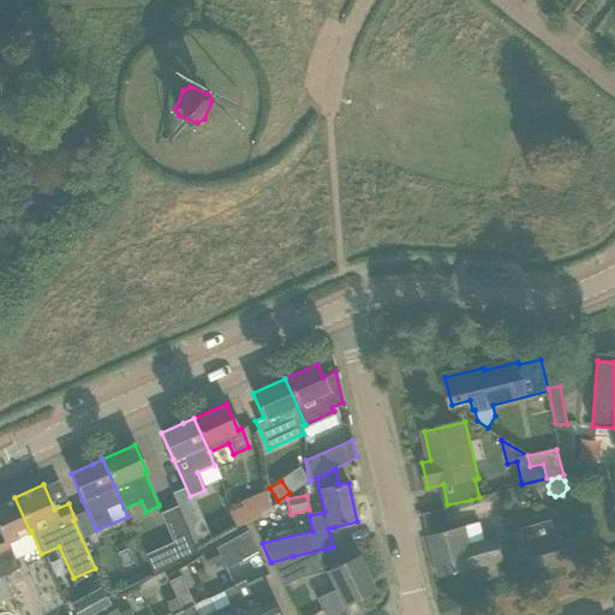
[(0,578),(19,569),(7,542),(30,532),(15,497),(0,503),(0,578)]
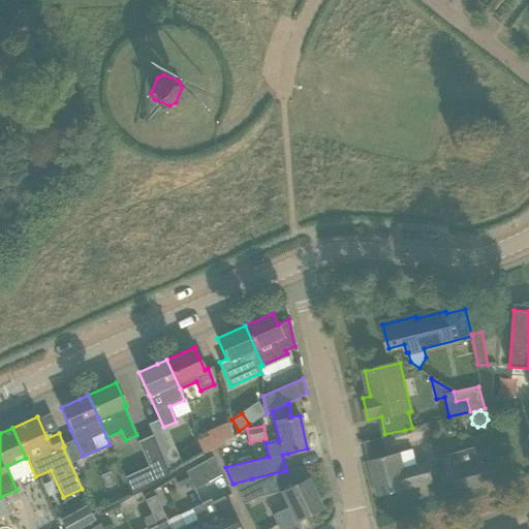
[(209,435),(196,440),(203,453),(215,447),(209,435)]
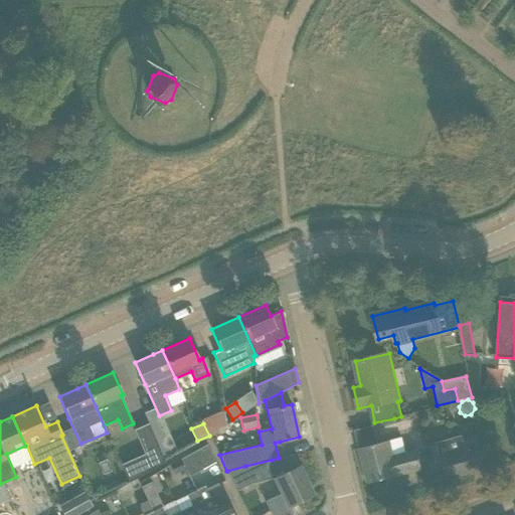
[(149,424),(134,431),(145,455),(152,471),(165,463),(149,424)]
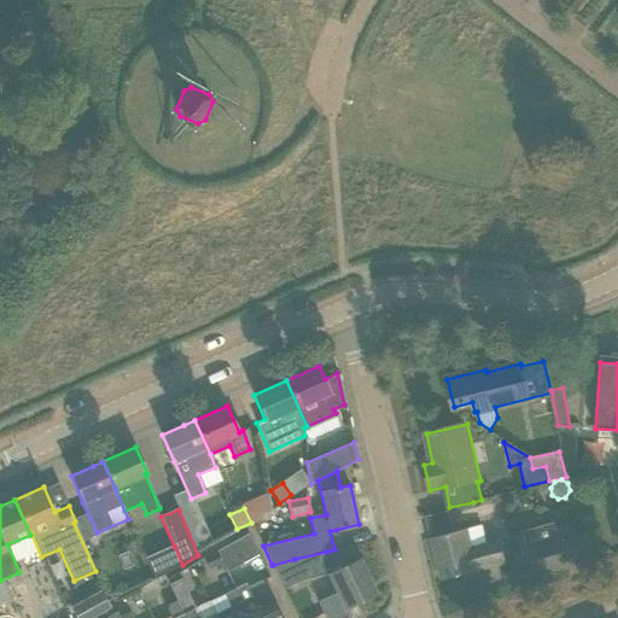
[(444,532),(437,512),(424,517),(431,537),(444,532)]
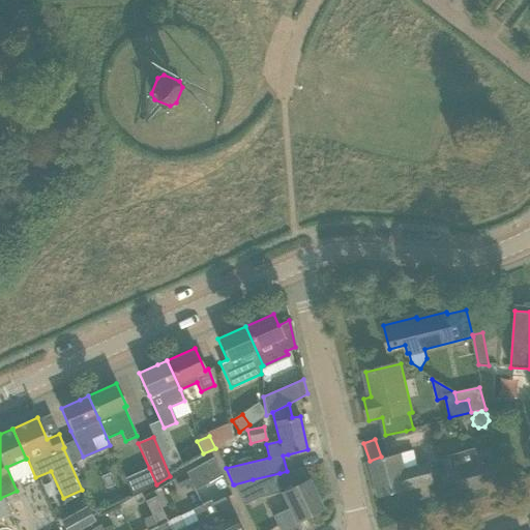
[(174,446),(159,452),(167,467),(180,461),(174,446)]
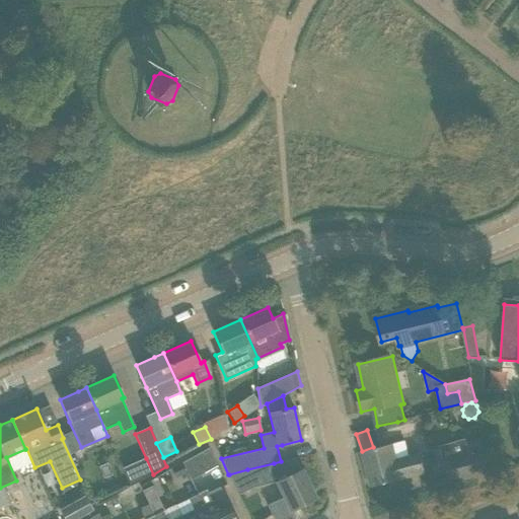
[(184,438),(175,442),(179,450),(189,446),(184,438)]
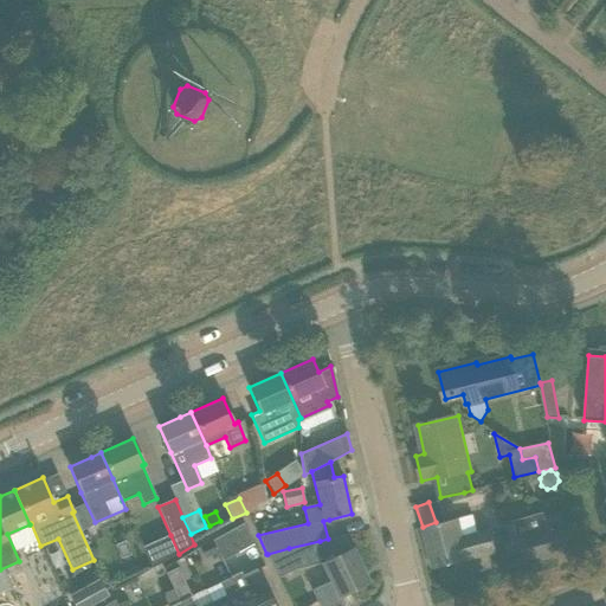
[(524,563),(556,555),(572,550),(563,523),(561,514),(546,519),(548,528),(532,533),(517,536),(524,563)]
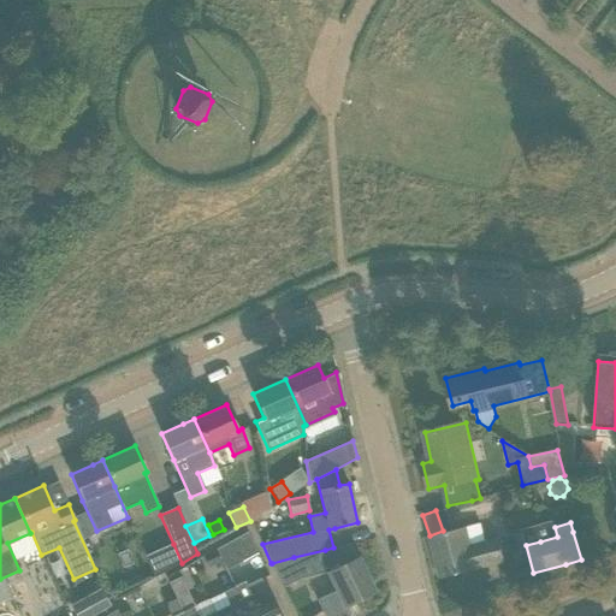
[(481,523),(466,528),(466,527),(428,537),(439,579),(504,562),(498,538),(485,542),(481,523)]
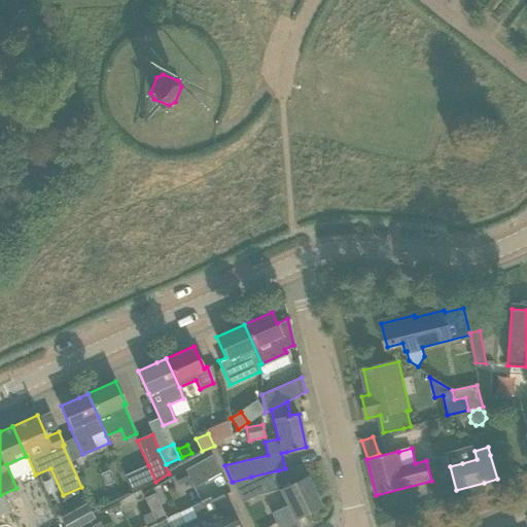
[(220,472),(211,455),(185,469),(189,480),(194,488),(220,472)]
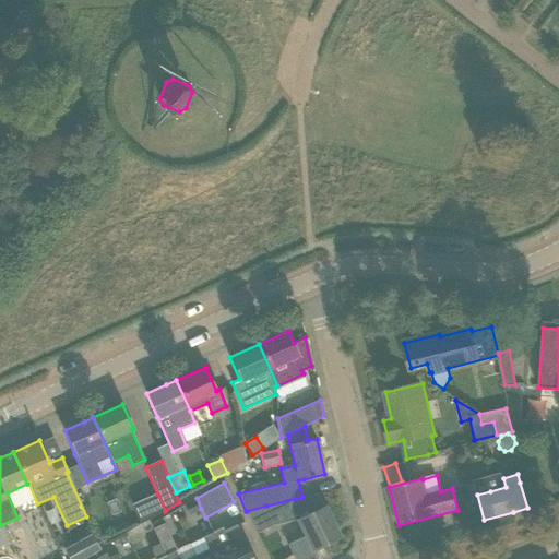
[(157,494),(132,504),(141,525),(165,511),(157,494)]
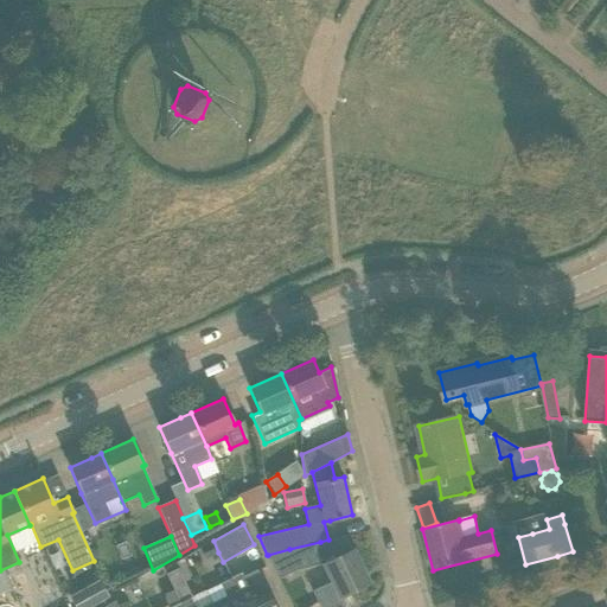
[(312,590),(319,606),(332,606),(342,602),(339,598),(369,583),(352,549),(350,550),(344,536),(328,540),(320,542),(325,562),(323,563),(331,581),(312,590)]
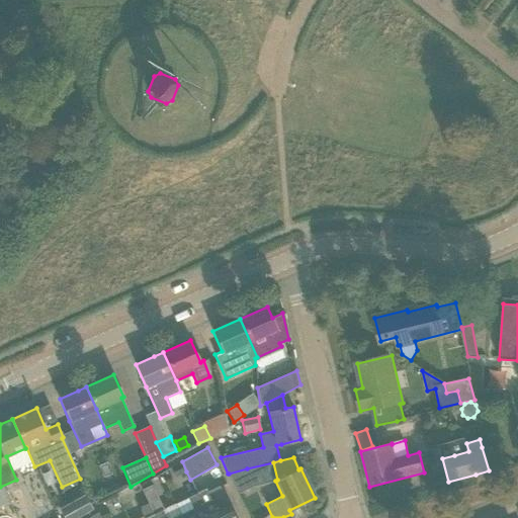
[(182,461),(170,467),(174,477),(186,471),(182,461)]
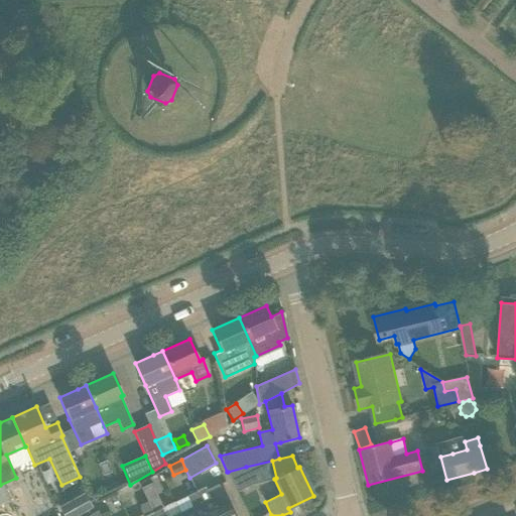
[(246,467),(228,472),(227,472),(237,491),(250,485),(246,467)]
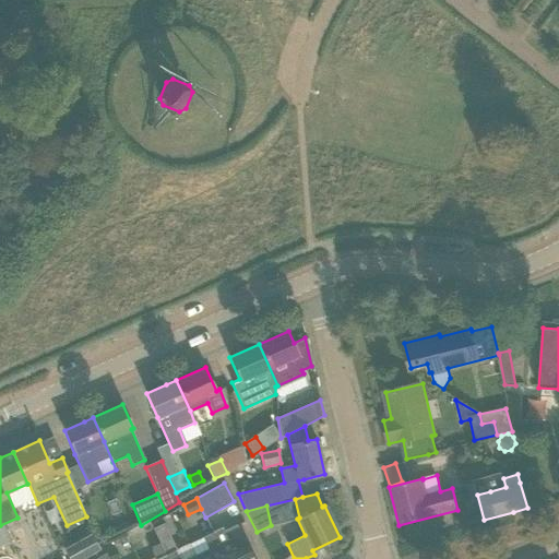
[(254,558),(248,545),(238,524),(224,531),(223,527),(211,534),(223,558),(254,558)]
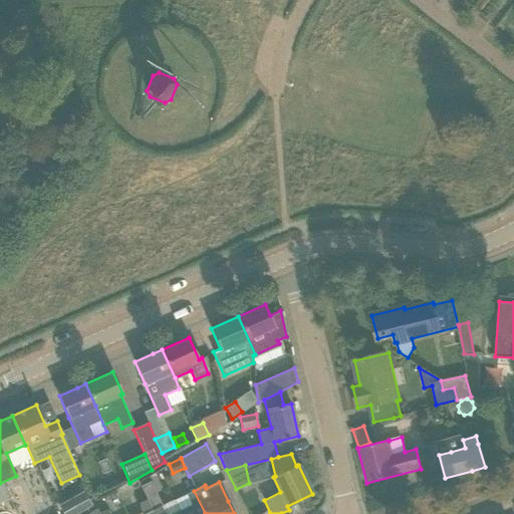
[(83,491),(76,494),(84,509),(91,505),(83,491)]
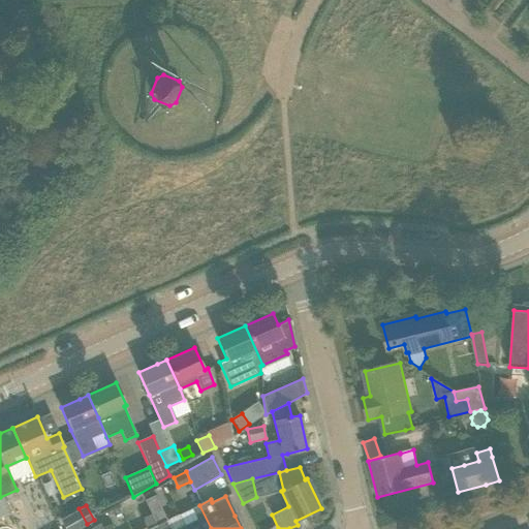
[(184,528),(211,528),(199,505),(192,509),(197,521),(183,527),(184,528)]
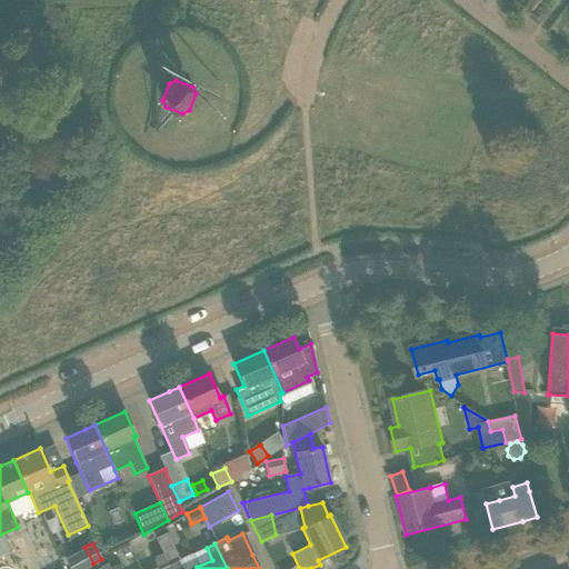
[(173,551),(163,557),(168,566),(178,561),(173,551)]
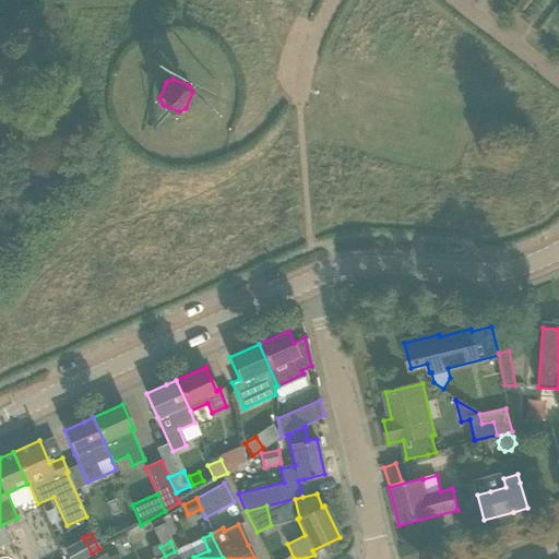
[(166,558),(165,556),(161,547),(159,544),(151,548),(151,551),(154,558),(166,558)]
